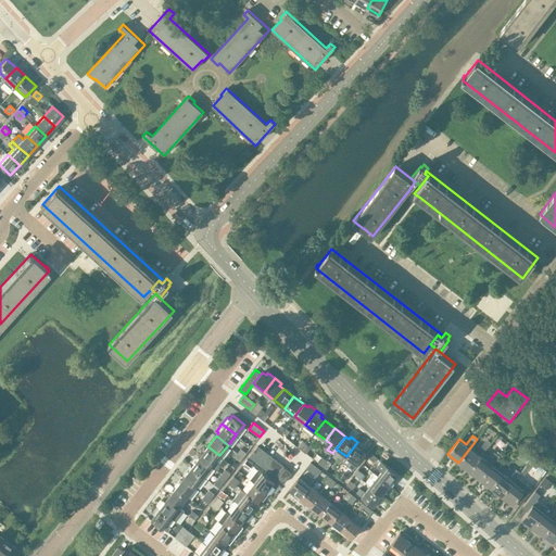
[(342,462),(353,469),(366,453),(362,450),(364,447),(357,442),(346,456),(342,462)]
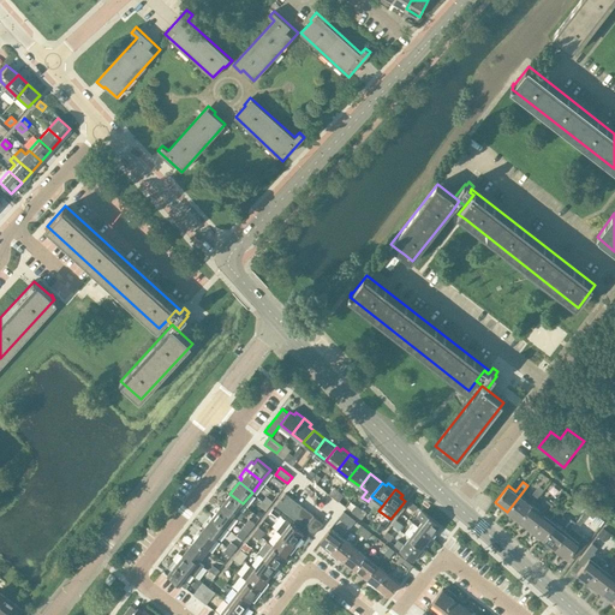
[(276,505),(282,509),(291,497),(285,493),(276,505)]
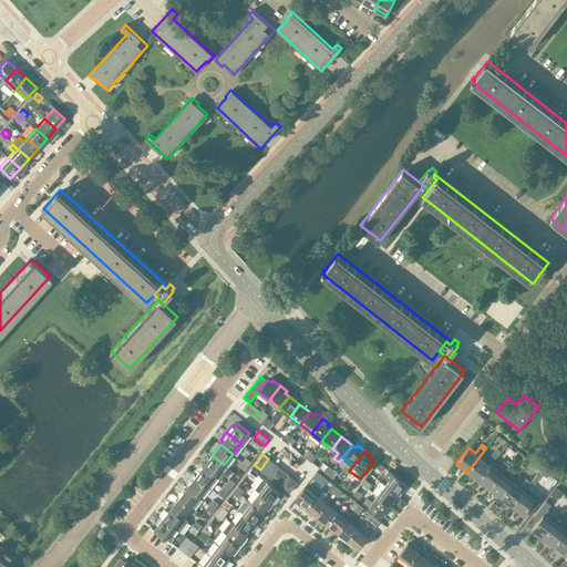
[(204,465),(216,475),(220,478),(224,473),(220,470),(224,464),(212,455),(204,465)]
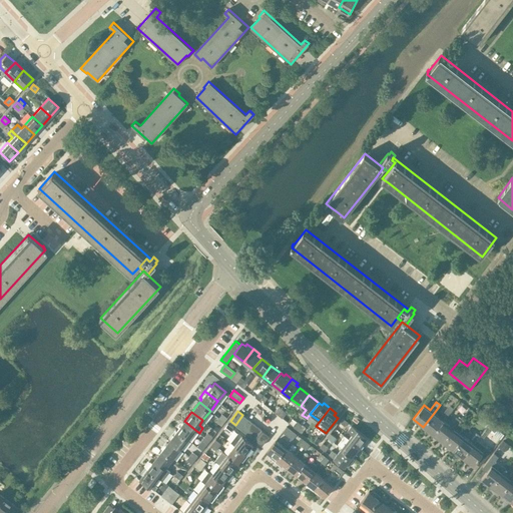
[(423,427),(433,435),(444,420),(434,413),(423,427)]
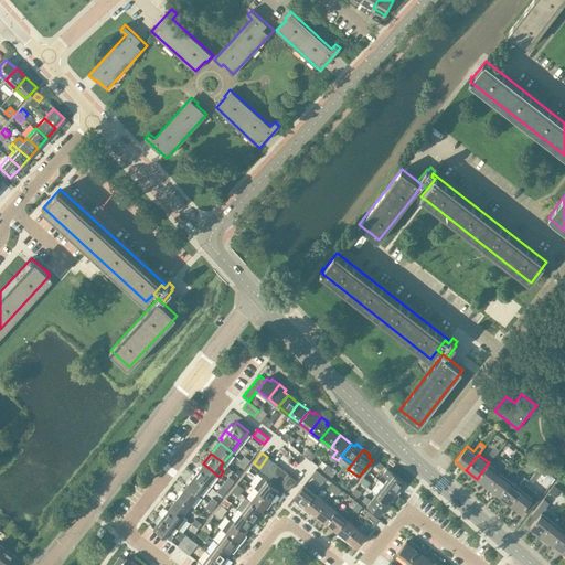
[(259,468),(264,471),(273,461),(267,457),(259,468)]
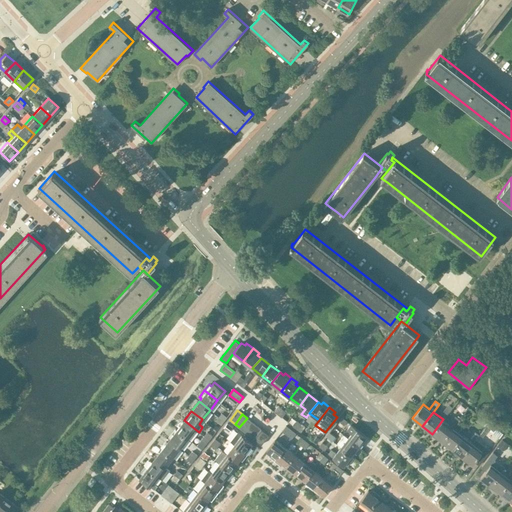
[(239,427),(244,431),(252,421),(247,418),(239,427)]
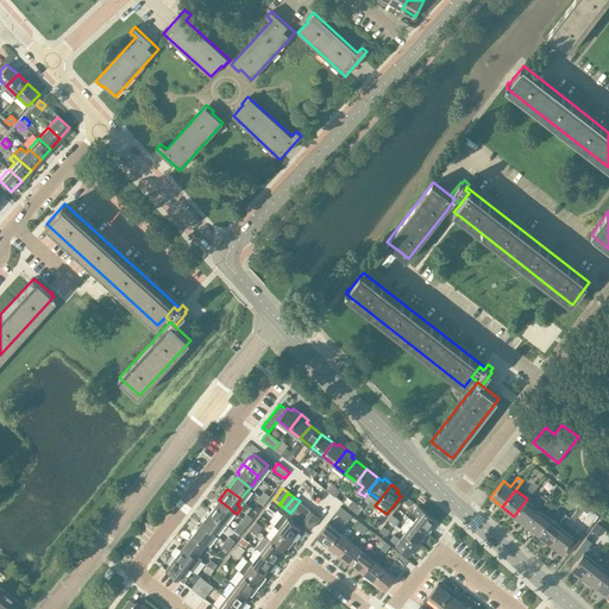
[(514,516),(526,525),(539,508),(527,498),(514,516)]
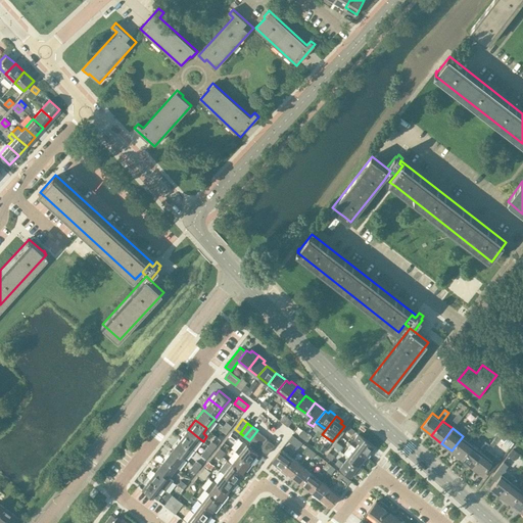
[(181,439),(192,447),(199,438),(188,429),(181,439)]
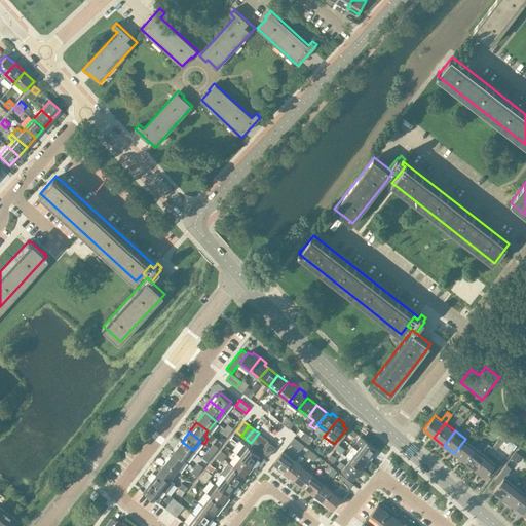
[(251,443),(256,447),(263,437),(259,433),(251,443)]
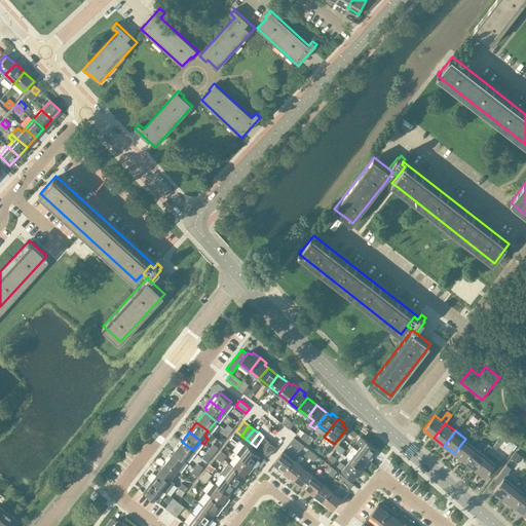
[(362,445),(358,450),(371,460),(376,454),(374,452),(376,448),(361,436),(357,441),(362,445)]
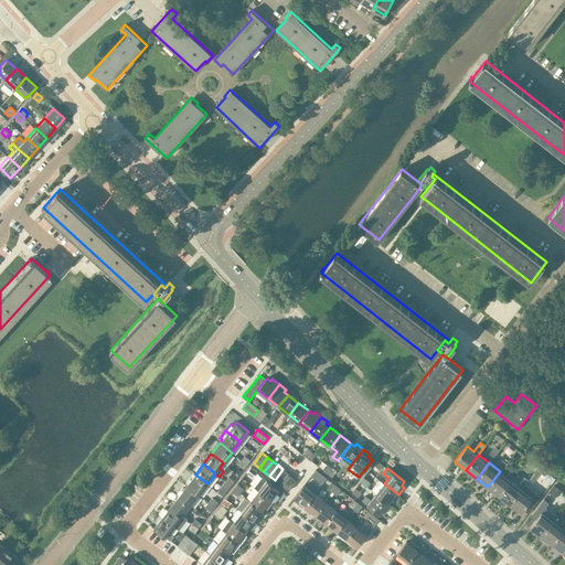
[(499,496),(511,480),(518,471),(513,468),(507,477),(500,471),(488,487),(499,496)]
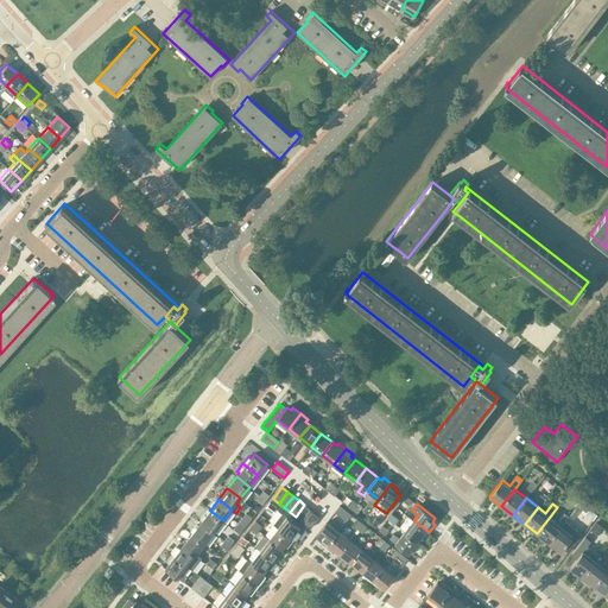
[(296,517),(302,521),(310,510),(304,505),(296,517)]
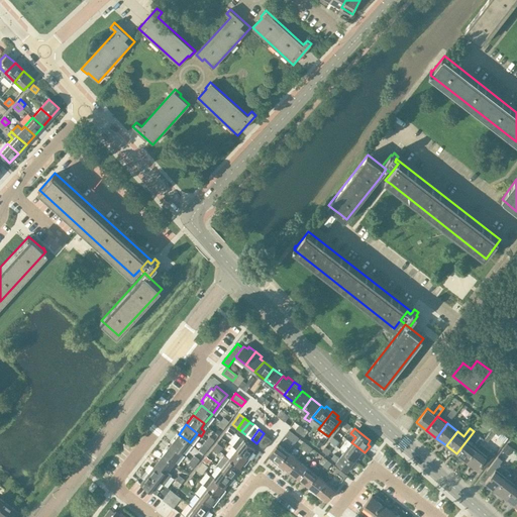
[(285,435),(295,442),(299,437),(289,430),(285,435)]
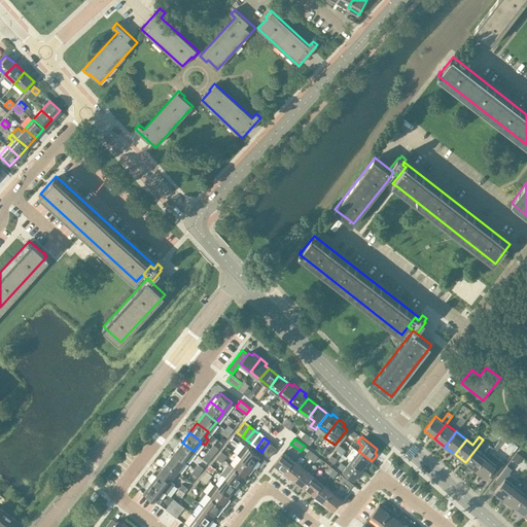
[(261,452),(269,458),(277,448),(269,442),(261,452)]
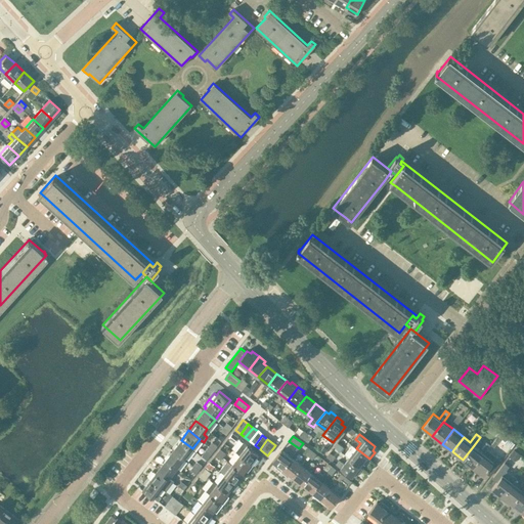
[(173,449),(184,459),(192,448),(181,440),(173,449)]
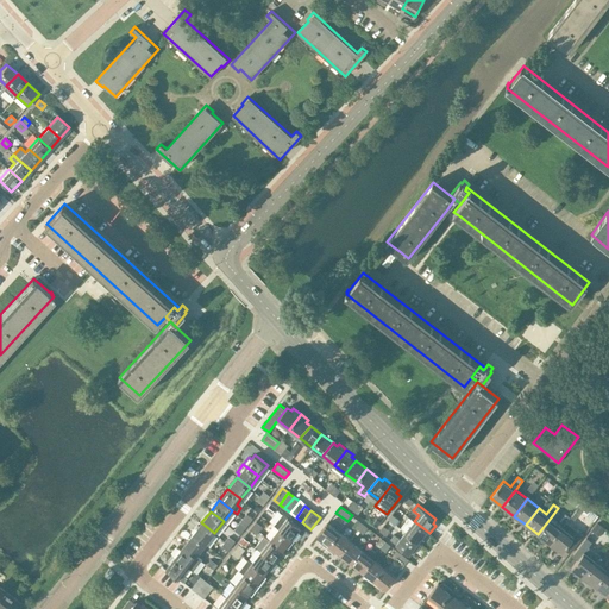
[(283,513),(274,525),(278,528),(294,540),(300,533),(297,531),(301,527),(283,513)]
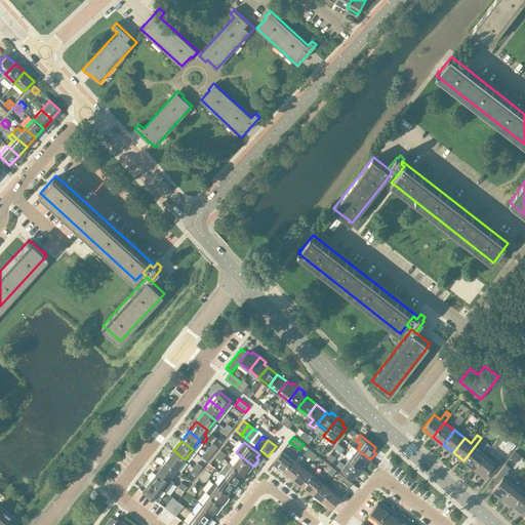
[(350,458),(362,469),(363,469),(361,467),(363,463),(365,466),(370,459),(357,449),(353,446),(346,455),(350,458)]
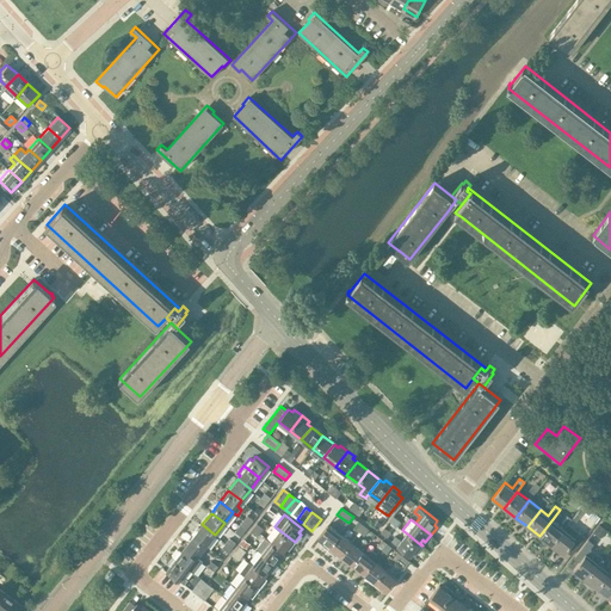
[(539,536),(551,545),(565,529),(565,528),(553,519),(539,536)]
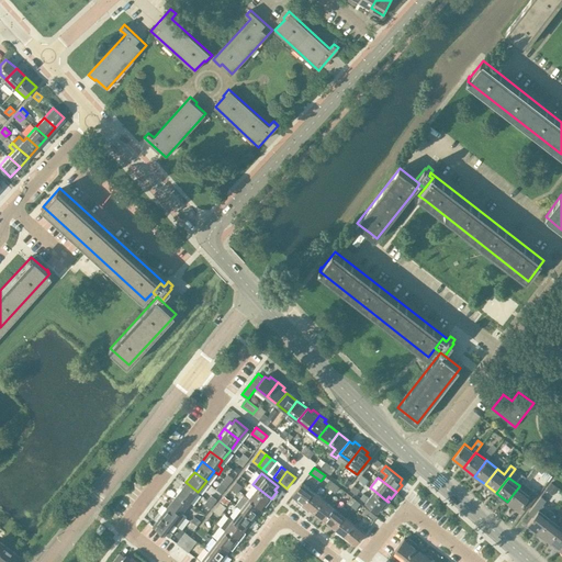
[(178,493),(190,502),(198,492),(186,482),(178,493)]
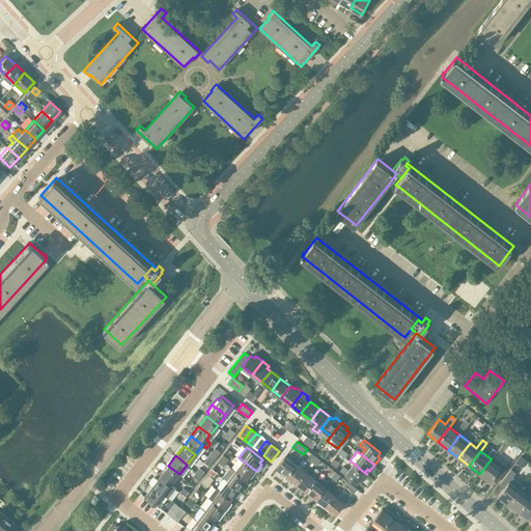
[(492,479),(497,482),(509,467),(494,455),(493,455),(491,458),(491,459),(479,474),(490,482),(492,479)]
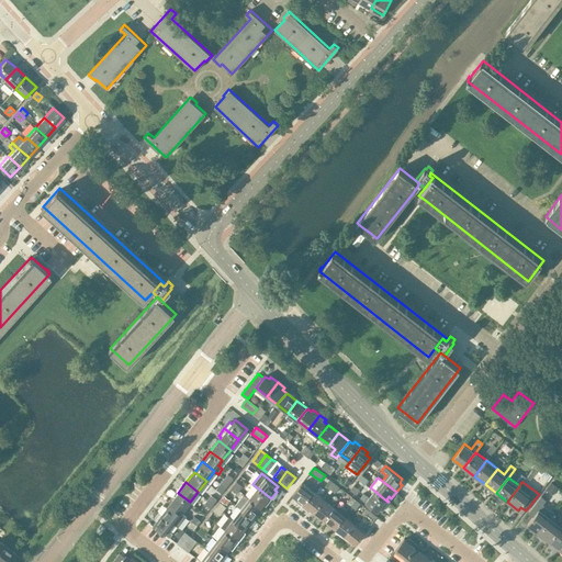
[(302,505),(313,491),(302,483),(293,494),(296,497),(295,499),(302,505)]
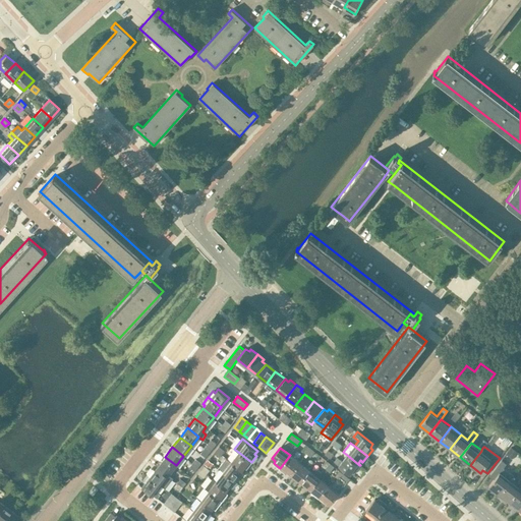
[(231,462),(242,470),(244,467),(246,468),(251,462),(238,452),(231,462)]
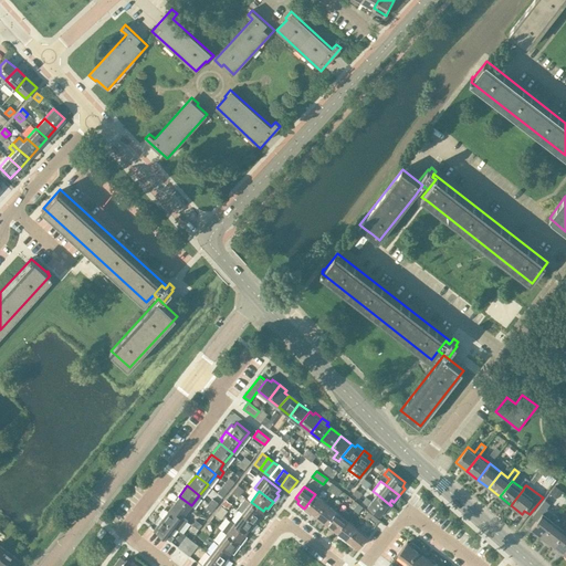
[(312,512),(316,514),(325,502),(315,494),(304,509),(311,514),(312,512)]
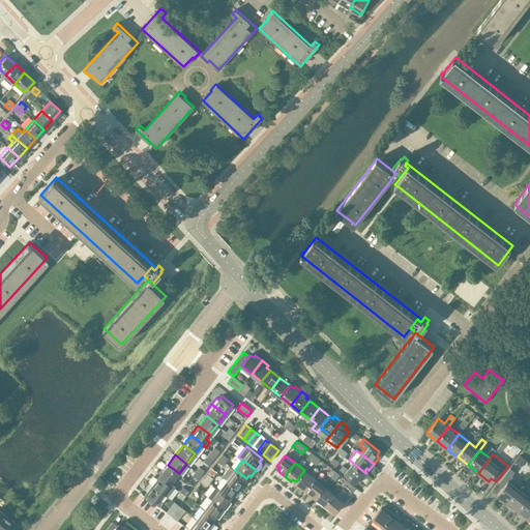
[(340,469),(356,481),(359,478),(361,479),(365,473),(353,463),(348,469),(343,465),(340,469)]
